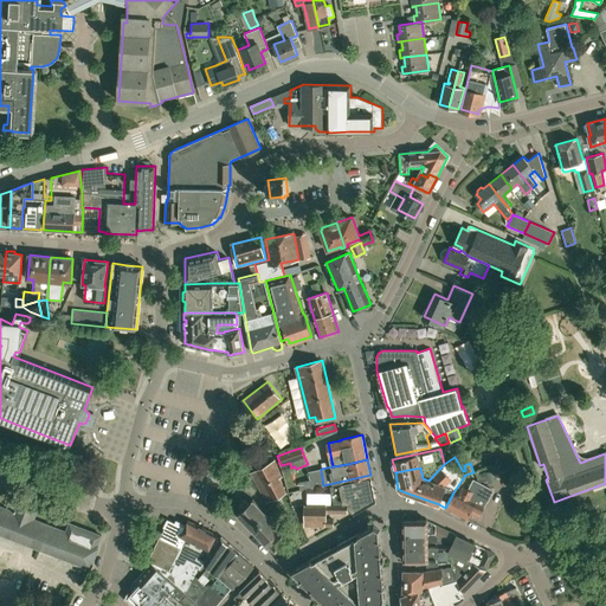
[(272,500),(278,496),(287,491),(279,478),(282,477),(276,463),(275,464),(274,462),(251,474),(268,502),(272,500)]
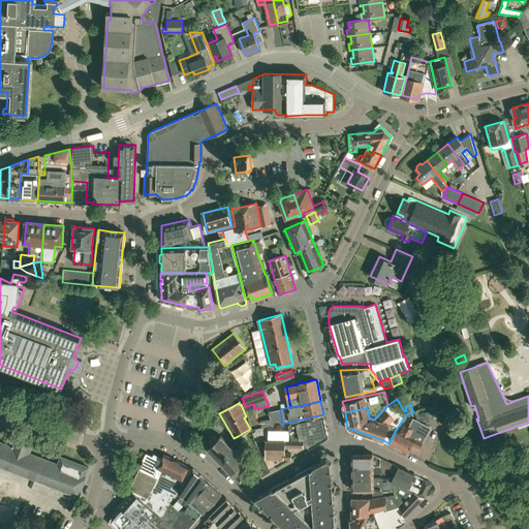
[(270,411),(273,426),(282,424),(280,410),(280,409),(270,411)]
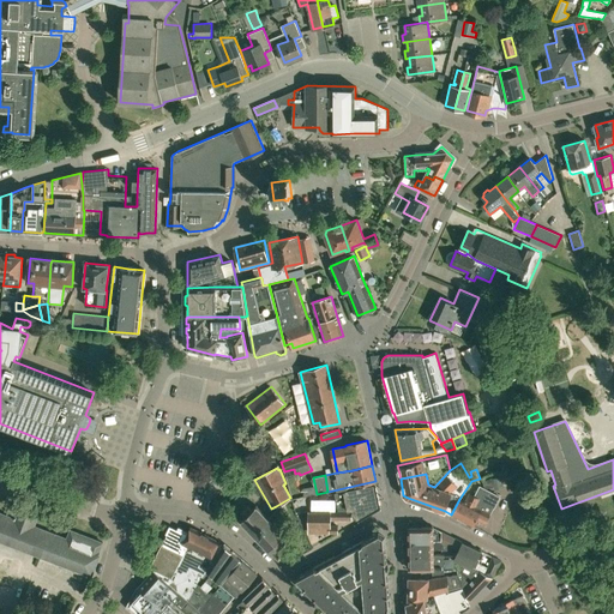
[(486,477),(487,487),(504,486),(503,476),(486,477)]
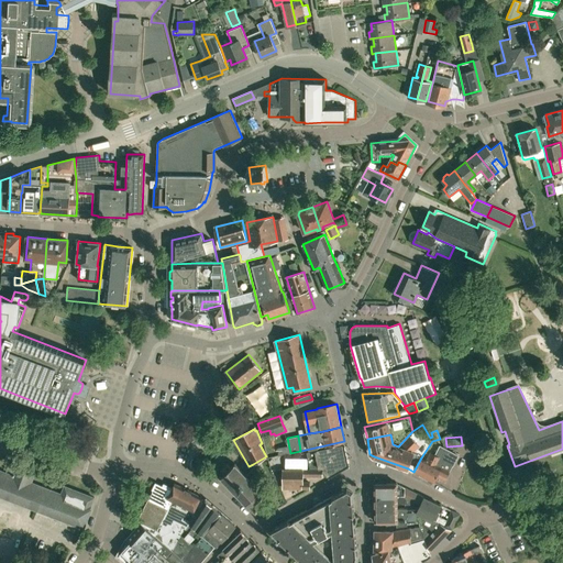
[(323,467),(329,477),(338,472),(343,468),(349,465),(344,443),(307,452),(308,459),(311,457),(313,467),(319,467),(323,467)]
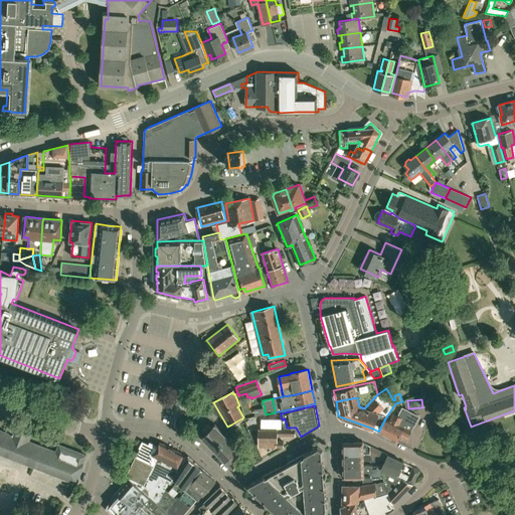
[(389,420),(385,418),(378,432),(397,442),(400,436),(406,440),(411,432),(403,427),(407,421),(413,424),(418,416),(402,407),(397,415),(393,413),(389,420)]
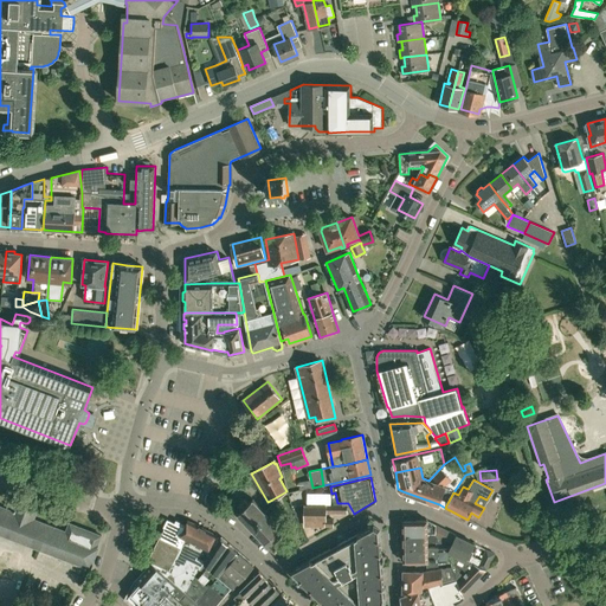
[(266,510),(266,511),(265,511),(269,515),(270,514),(271,515),(283,504),(279,497),(278,496),(272,500),(274,501),(275,502),(268,509),(266,510)]
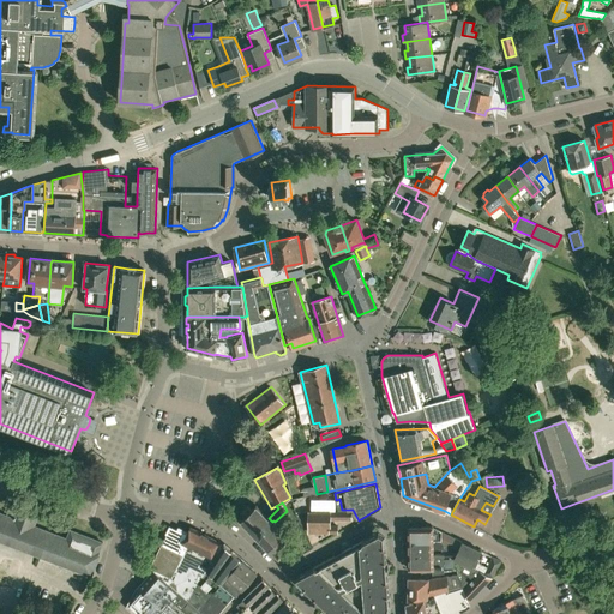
[(272,522),(269,518),(257,505),(252,510),(248,505),(241,511),(246,516),(241,521),(269,548),(277,548),(283,543),(283,535),(272,522)]
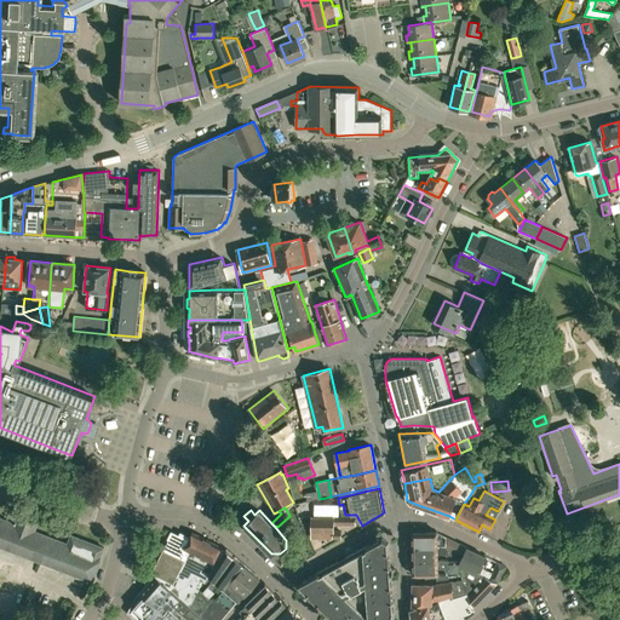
[(0,544),(18,551),(17,554),(23,556),(24,554),(92,580),(102,557),(101,556),(104,547),(72,534),(68,543),(34,530),(38,521),(19,514),(16,523),(0,516),(0,544)]
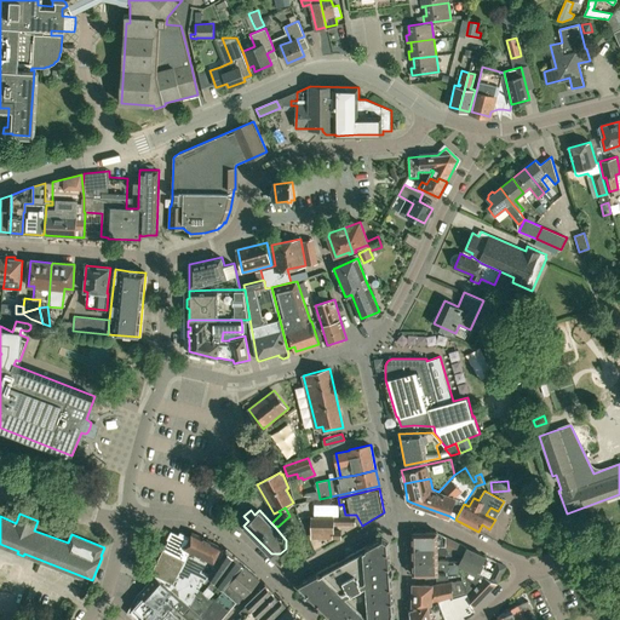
[(311,516),(311,532),(313,532),(313,538),(342,538),(342,530),(334,530),(334,524),(355,524),(355,517),(311,516)]
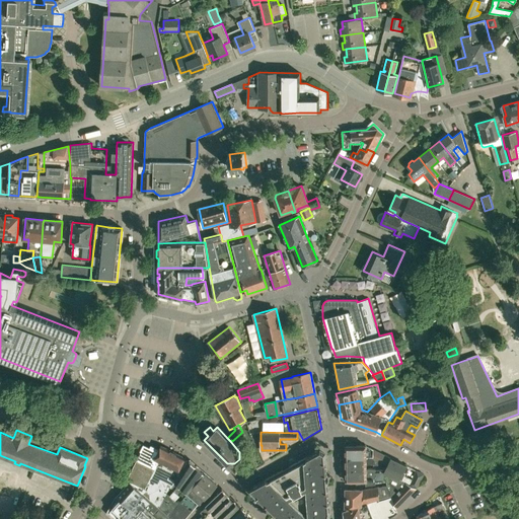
[(160,449),(151,445),(150,447),(145,445),(138,460),(155,468),(158,462),(154,460),(160,449)]
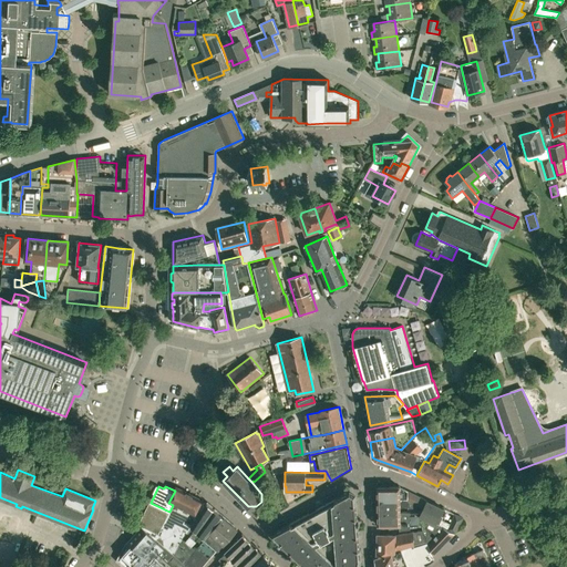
[(186,536),(206,503),(203,501),(203,500),(177,486),(175,491),(168,503),(173,505),(169,512),(164,525),(174,531),(186,536)]
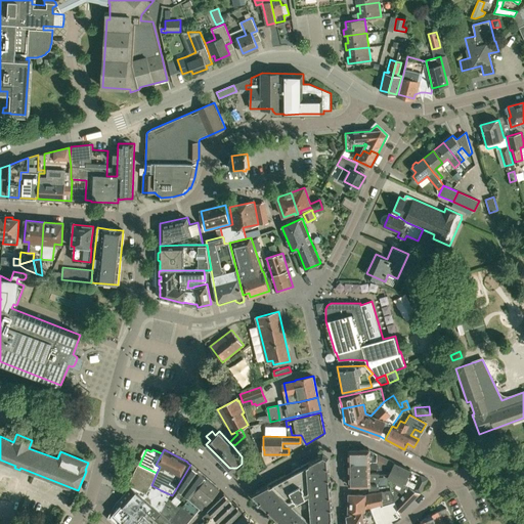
[(369,449),(349,450),(349,463),(367,462),(367,469),(370,469),(384,469),(388,460),(369,450),(369,449)]
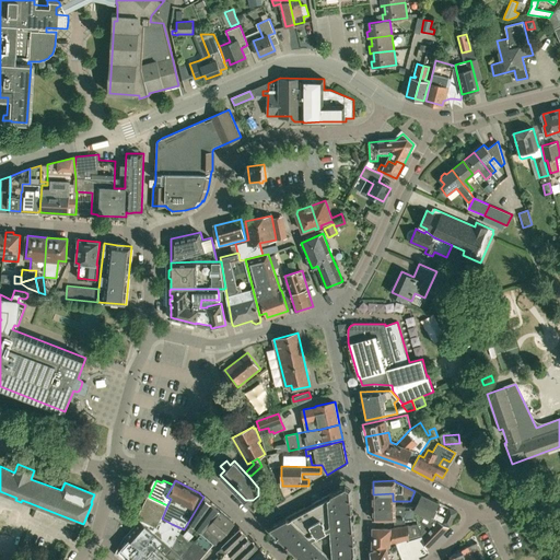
[(354,559),(357,551),(351,490),(343,486),(269,527),(302,559),(354,559)]
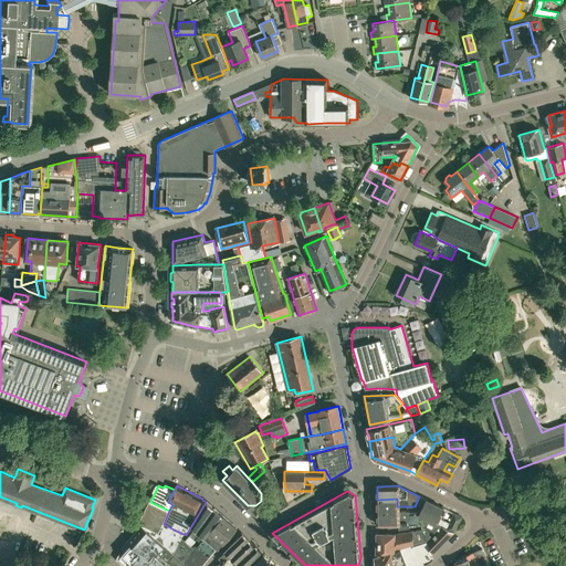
[(377,500),(377,511),(397,511),(400,511),(400,506),(397,506),(397,499),(377,500)]
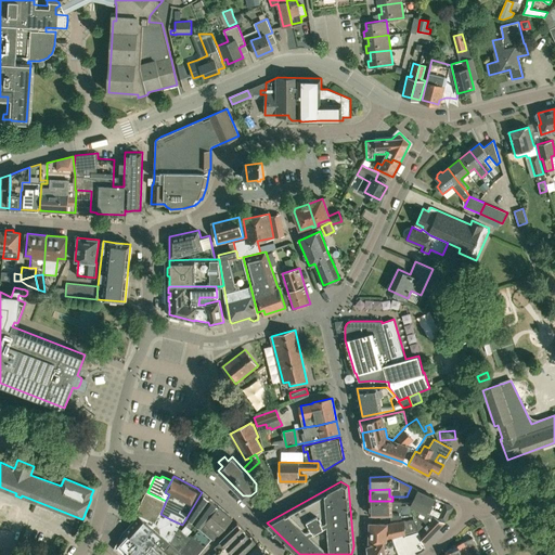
[(411,505),(446,523),(453,507),(446,503),(440,513),(431,508),(434,506),(430,504),(434,498),(418,490),(414,498),(411,505)]
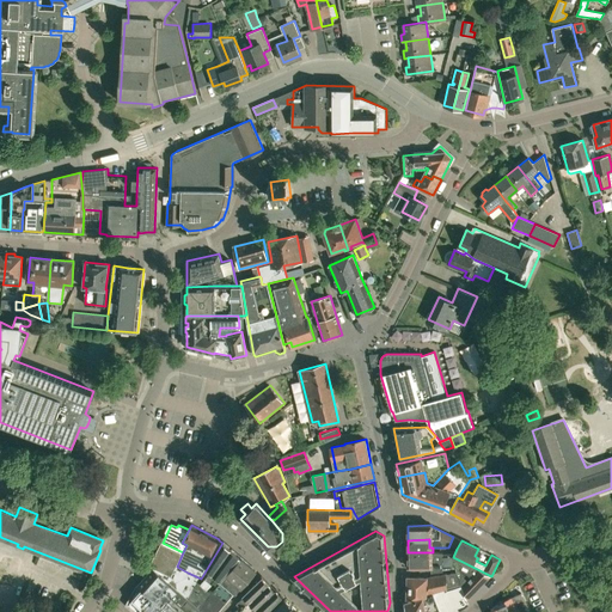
[(183,552),(163,543),(151,567),(172,576),(177,567),(183,552)]
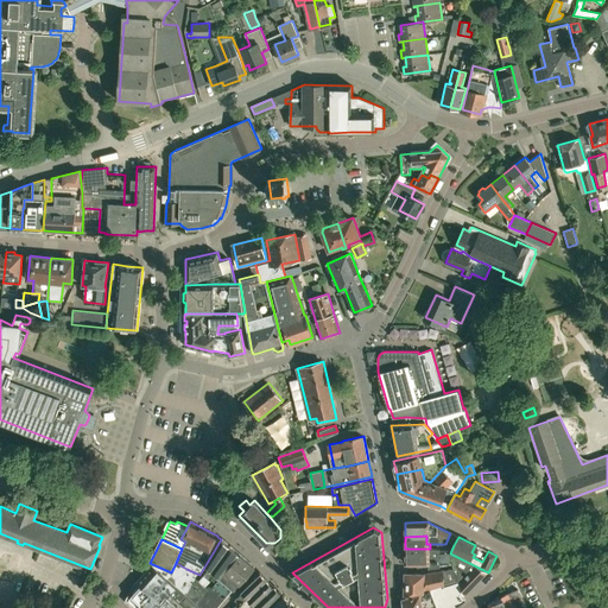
[(220,578),(226,571),(240,555),(222,539),(221,539),(200,575),(187,594),(198,605),(220,578)]
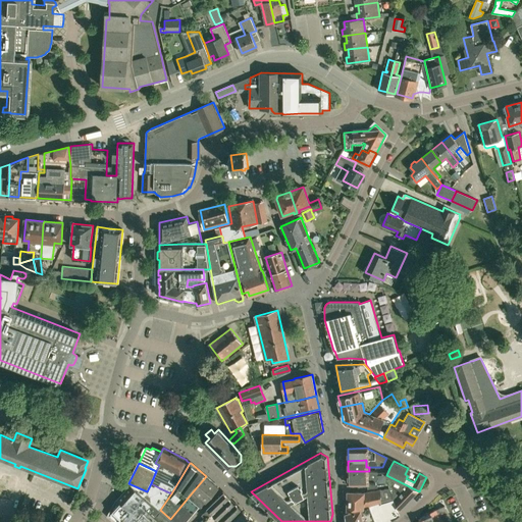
[(348,471),(348,484),(368,484),(368,486),(387,484),(389,488),(386,488),(390,501),(393,500),(399,512),(419,491),(386,475),(384,470),(369,471),(366,471),(348,471)]
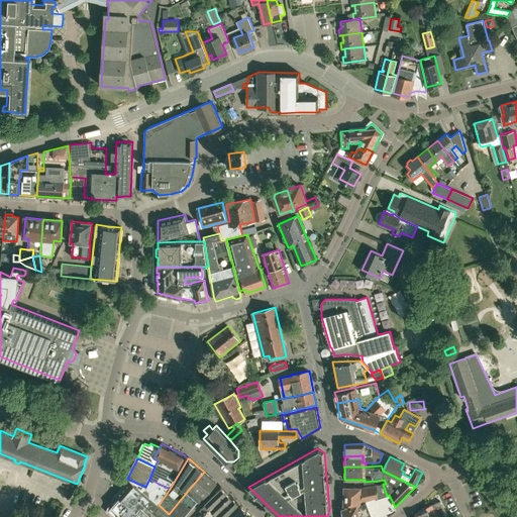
[(192,486),(187,492),(198,501),(199,502),(217,483),(204,472),(192,486)]
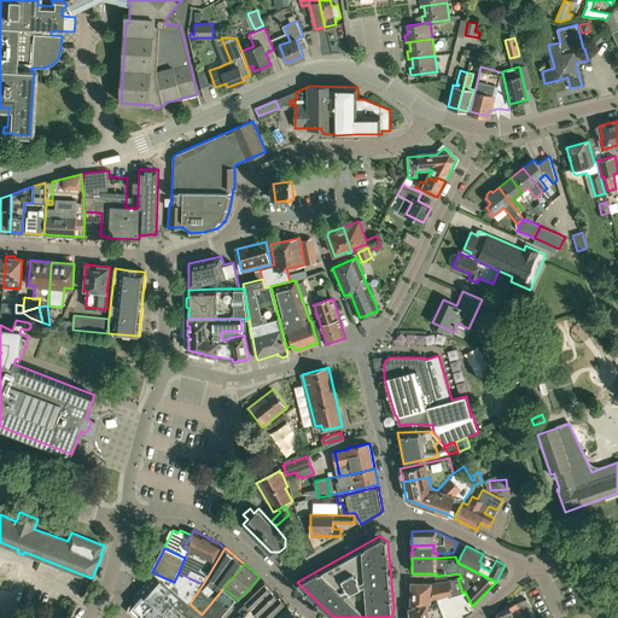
[(190,578),(179,572),(174,582),(172,588),(180,595),(181,596),(190,578)]
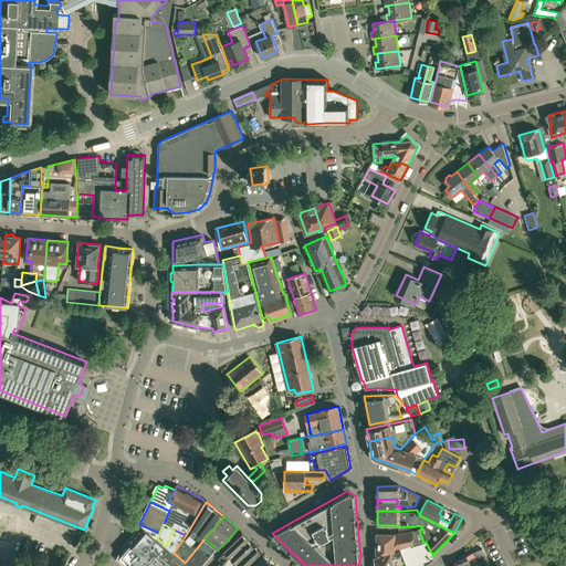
[(142,525),(137,532),(128,542),(129,543),(125,549),(124,548),(119,556),(121,558),(123,556),(132,565),(129,565),(175,565),(158,552),(165,545),(157,538),(142,525)]
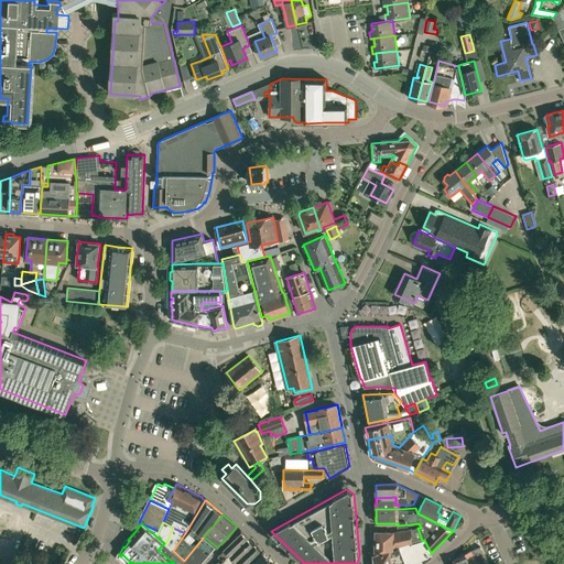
[(185,533),(173,528),(165,544),(173,551),(185,533)]
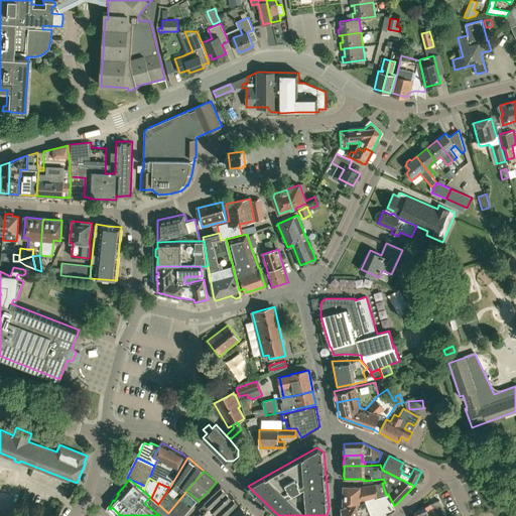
[(359,503),(369,500),(377,498),(386,495),(382,483),(376,485),(360,487),(344,487),(344,507),(359,503)]
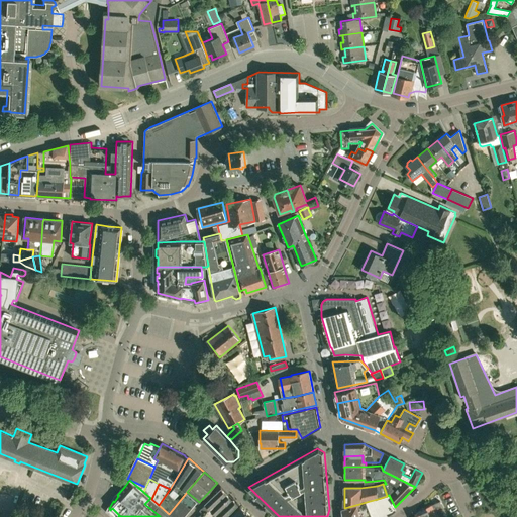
[(226,516),(239,504),(234,499),(232,500),(220,489),(208,500),(208,501),(202,508),(205,511),(197,516),(226,516)]
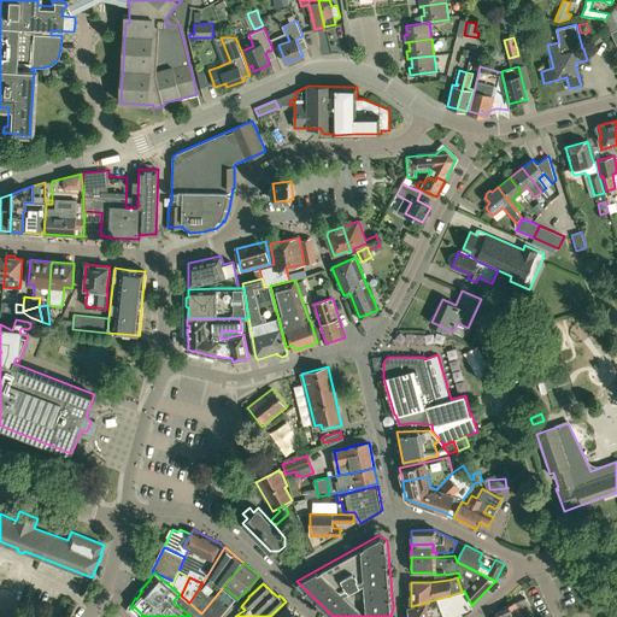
[(219,616),(236,598),(223,587),(201,613),(203,615),(199,616),(219,616)]
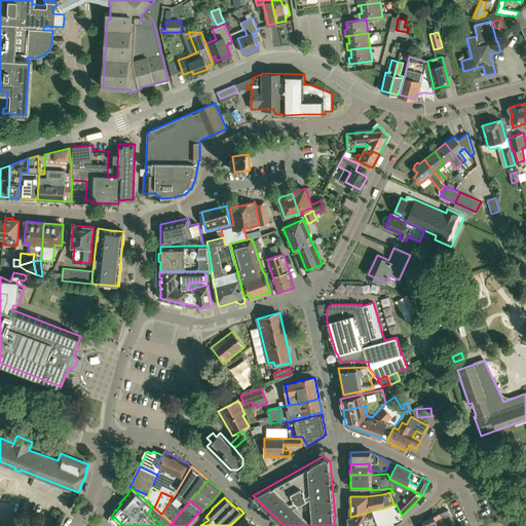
[(376,510),(366,513),(350,517),(348,517),(348,525),(389,525),(400,522),(402,517),(402,516),(396,503),(393,504),(384,508),(376,510)]
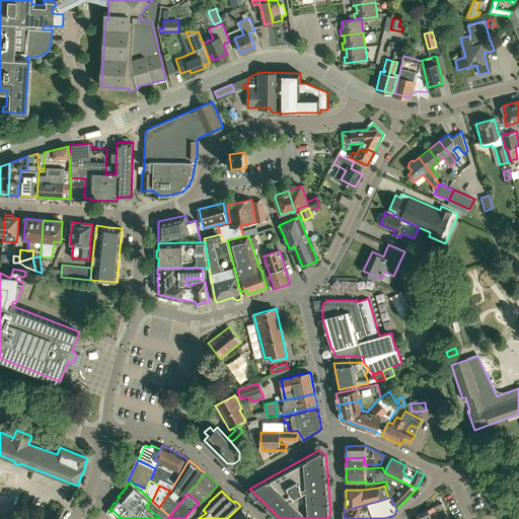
[(427,509),(427,510),(428,512),(415,518),(448,518),(441,503),(427,509)]
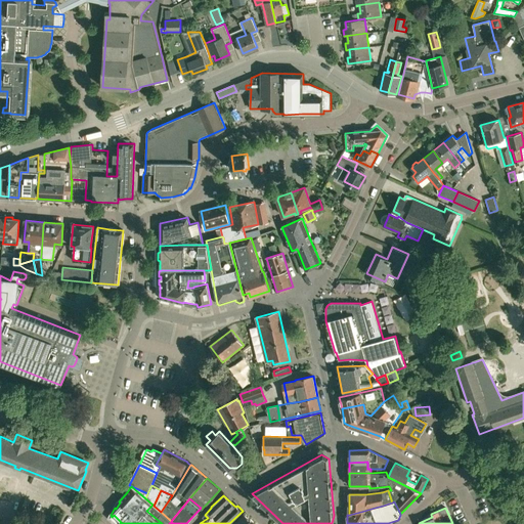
[(255,523),(244,513),(232,523),(255,523)]
